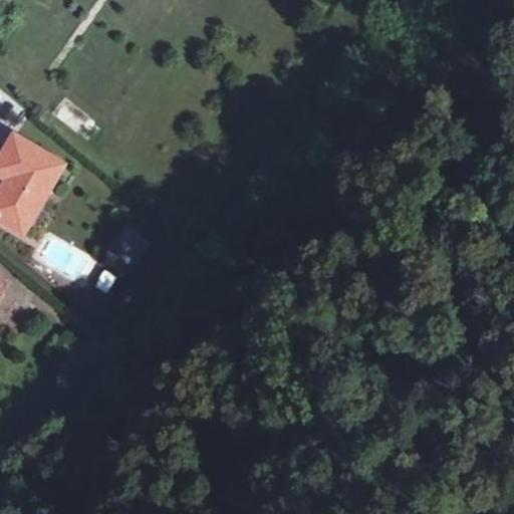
[(0,203),(0,214),(29,232),(68,165),(19,136),(0,167),(0,169),(14,179),(0,203)]
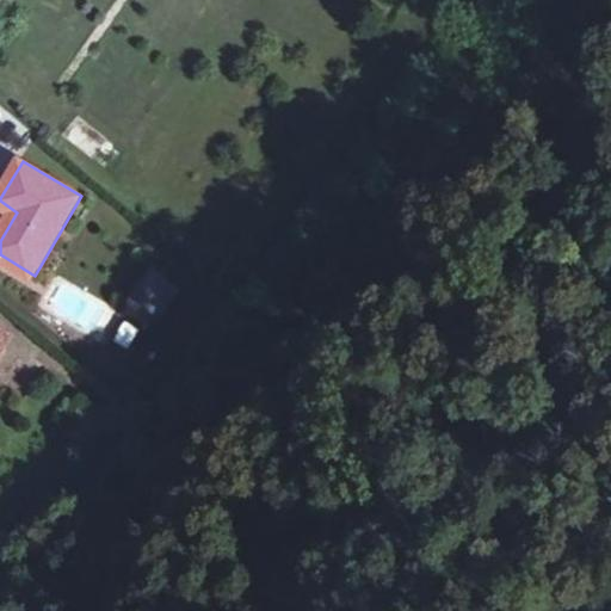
[(183,283),(159,266),(142,291),(166,308),(183,283)]
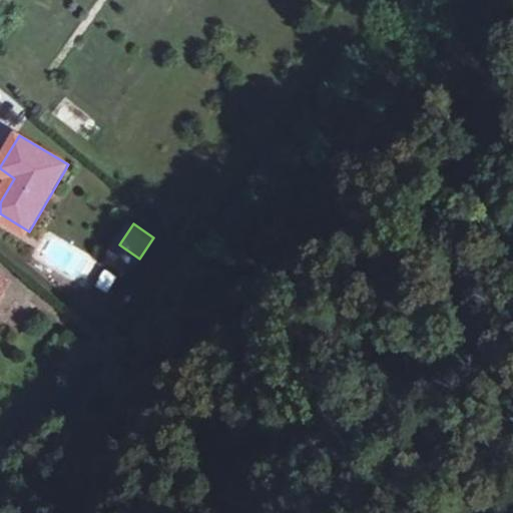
[(94,287),(108,294),(117,276),(103,269),(94,287)]
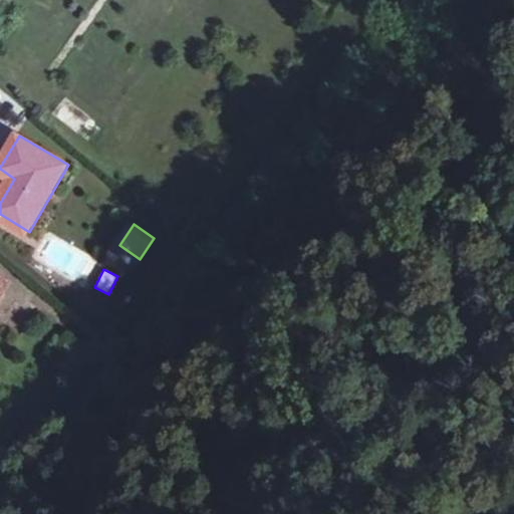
[(0,302),(11,286),(0,279),(0,302)]
